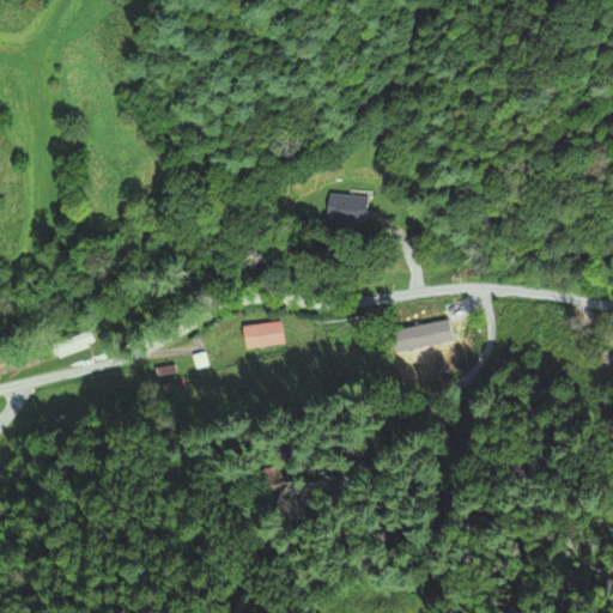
[(366,199),(329,193),(326,220),(362,226),(366,199)]
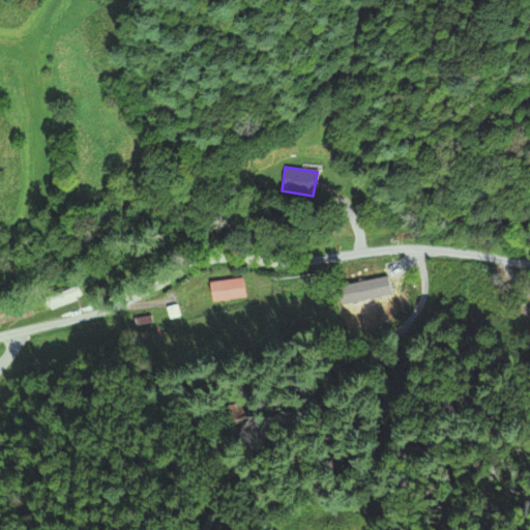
[(210,302),(244,299),(242,278),(208,282),(210,302)]
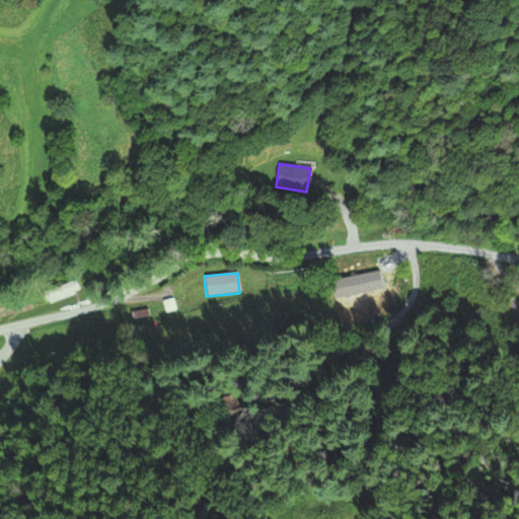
[(374,274),(334,278),(336,289),(375,285),(374,274)]
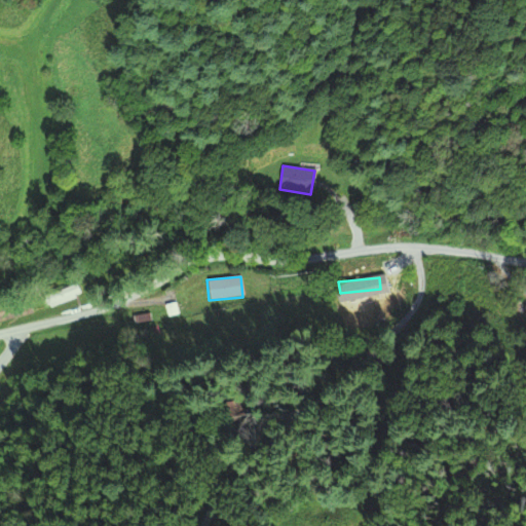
[(45,309),(82,298),(78,286),(41,298),(45,309)]
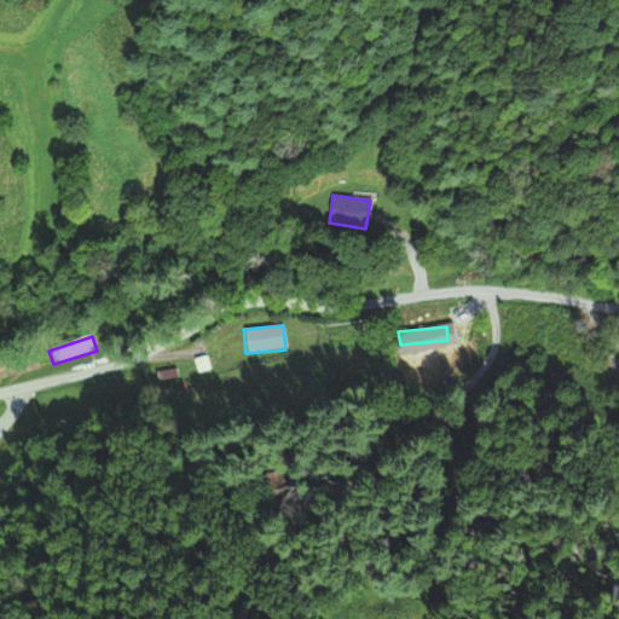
[(612,363),(597,351),(588,362),(602,374),(612,363)]
